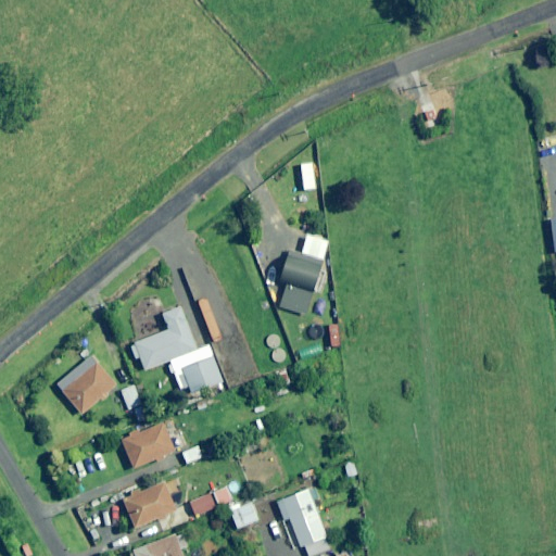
[(436,121),(432,111),(428,112),(424,114),(427,124),(436,121)]
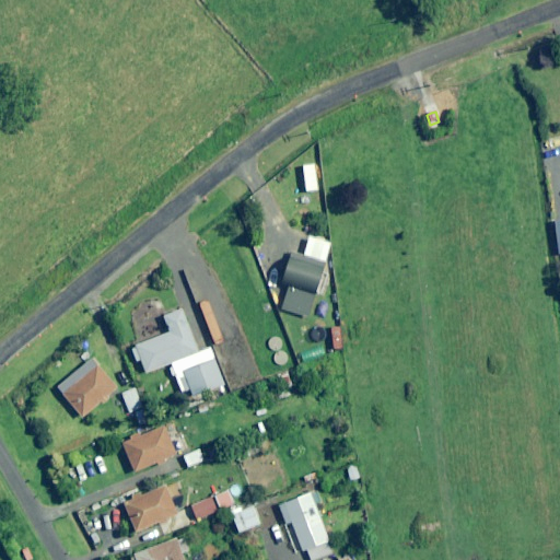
[(322,270),(288,260),(281,282),(289,284),(281,311),(307,318),(322,270)]
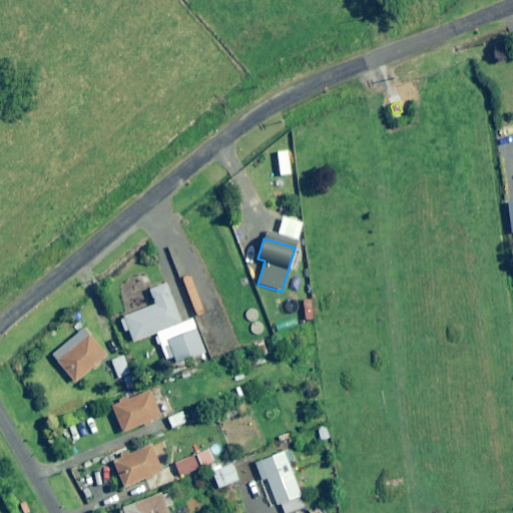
[(177,313),(166,285),(150,291),(156,306),(120,319),(125,332),(128,331),(133,343),(156,335),(166,361),(174,358),(176,365),(205,354),(192,320),(181,324),(177,313)]
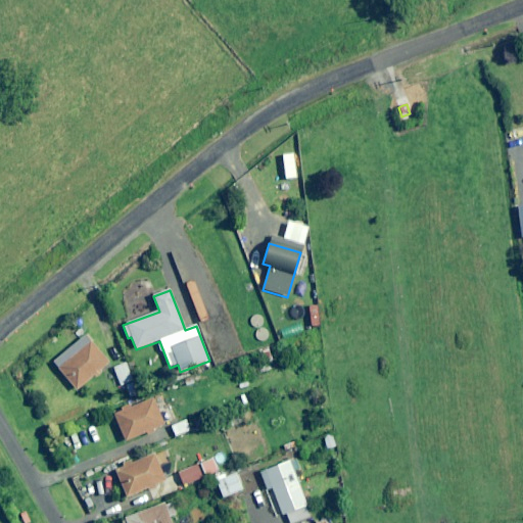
[(109,366),(91,341),(57,367),(76,391),(109,366)]
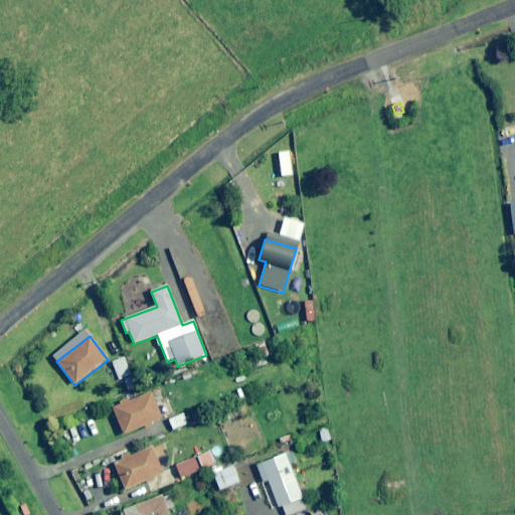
[(132,376),(125,357),(112,363),(119,381),(132,376)]
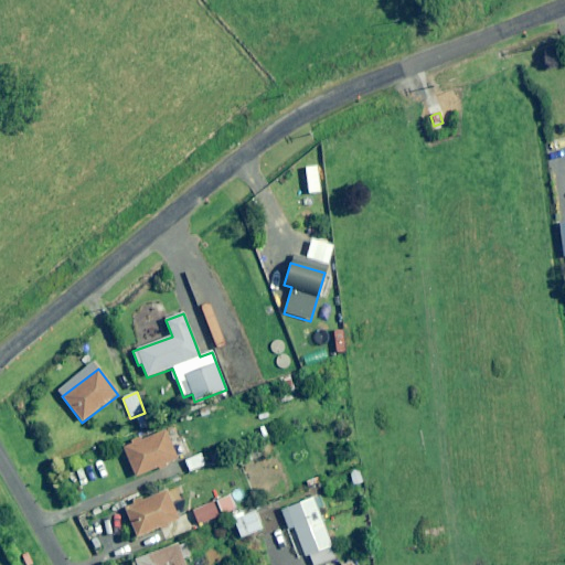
[(177,460),(166,432),(124,448),(135,477),(177,460)]
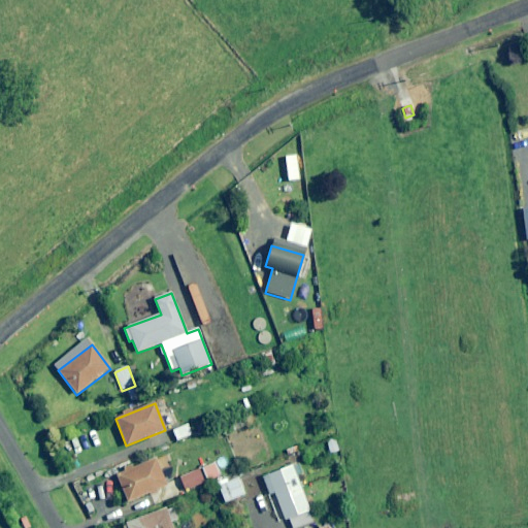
[(190,436),(184,424),(170,431),(176,442),(190,436)]
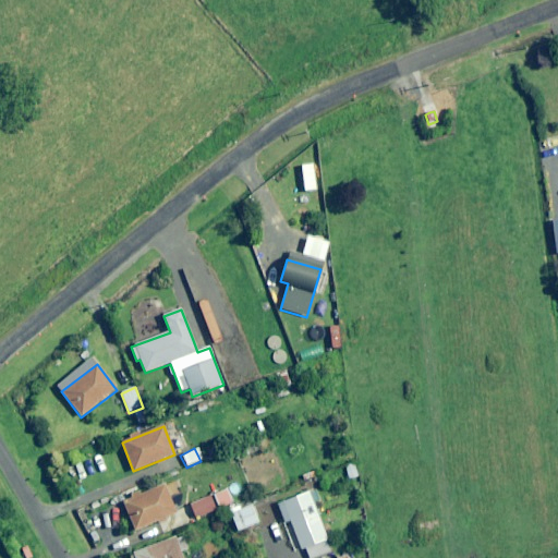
[(177,513),(165,485),(143,494),(141,492),(130,496),(131,499),(122,502),(134,531),(177,513)]
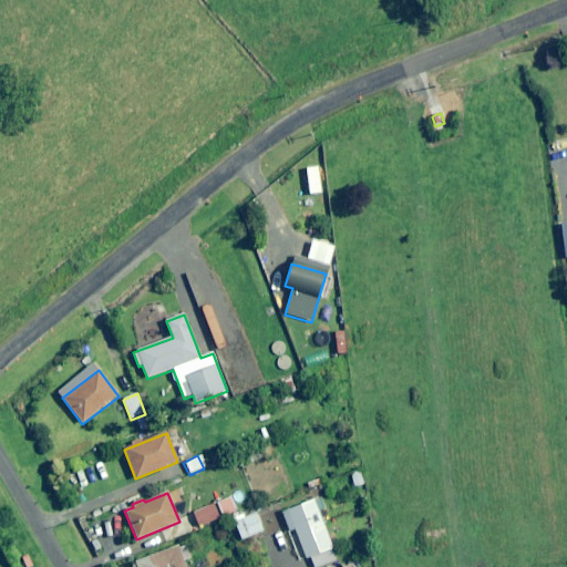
[(233,514),(229,501),(217,504),(222,517),(233,514)]
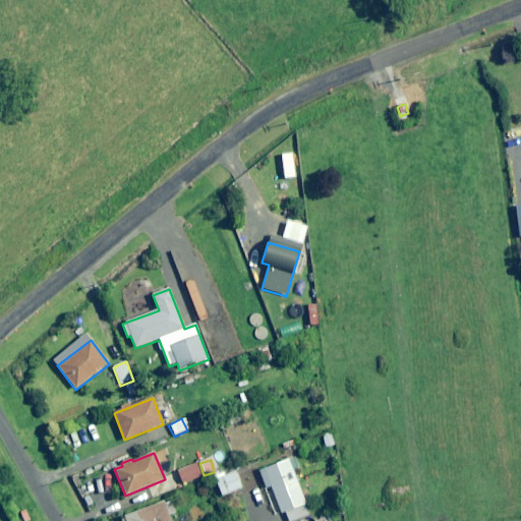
[(266,488),(272,486),(282,514),(285,513),(287,520),(293,520),(310,515),(290,460),(258,471),(266,488)]
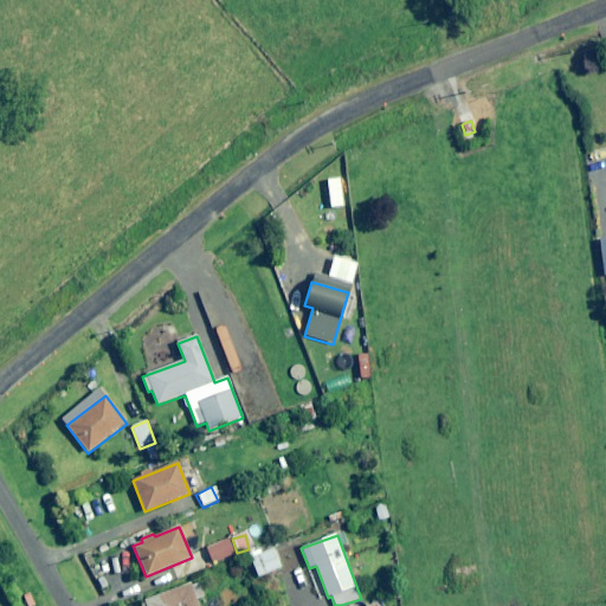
[(236,555),(230,540),(206,548),(212,565),(236,555)]
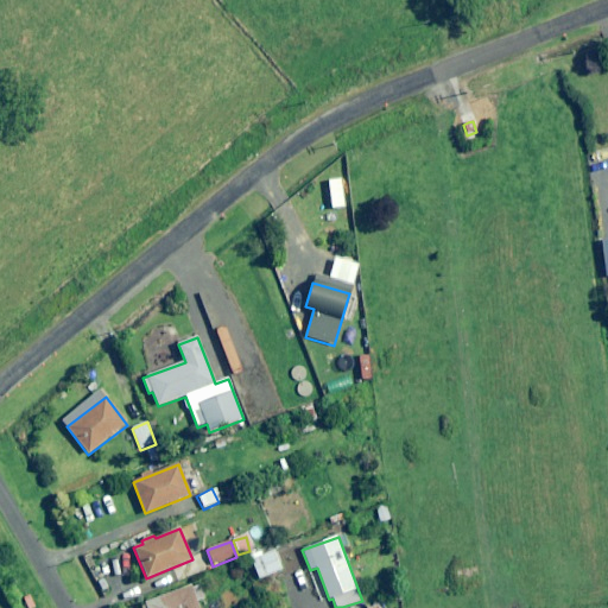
[(284,571),(277,551),(264,555),(263,549),(249,553),(259,580),(284,571)]
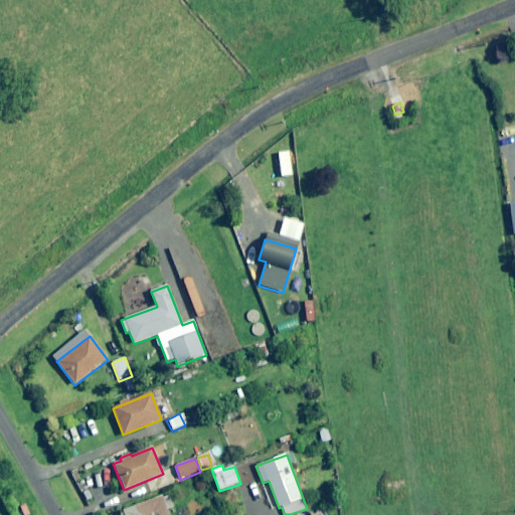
[(125,514),(168,514),(164,498),(124,510),(125,514)]
